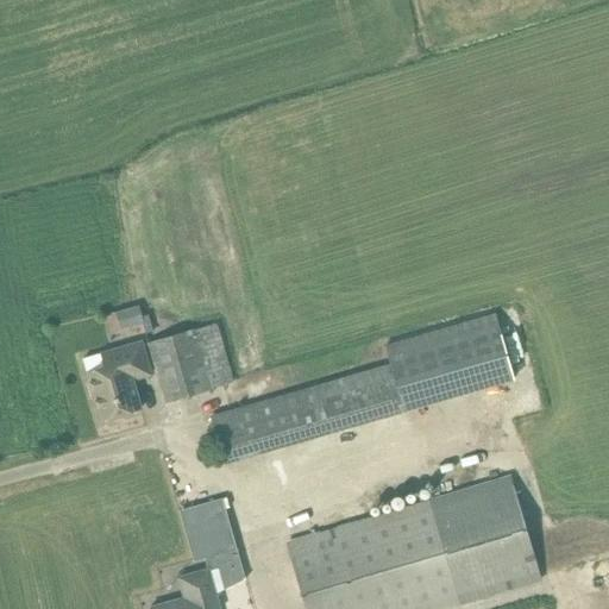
[(137,306),(114,313),(119,330),(142,324),(143,324),(146,334),(154,331),(149,315),(142,318),(137,306)]
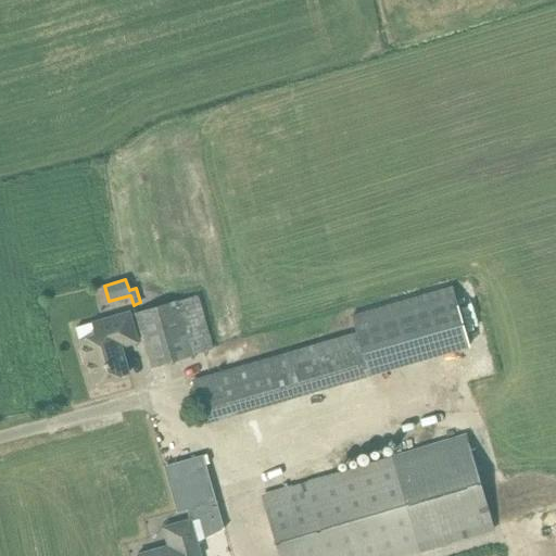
[(198,295),(136,314),(151,367),(192,355),(212,349),(198,295)]
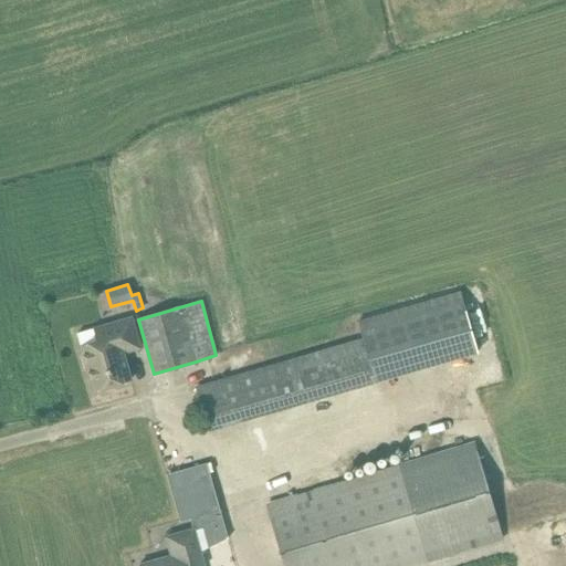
[(100,327),(77,334),(81,346),(94,391),(98,390),(102,391),(111,389),(113,386),(130,380),(123,353),(139,348),(132,318),(100,327)]
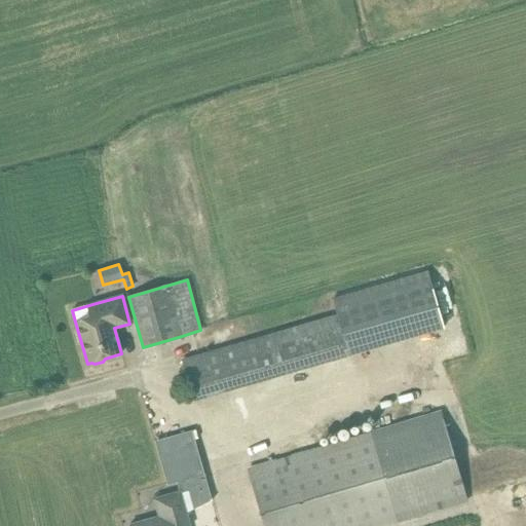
[(237,344),(183,360),(194,401),(249,385),(237,344)]
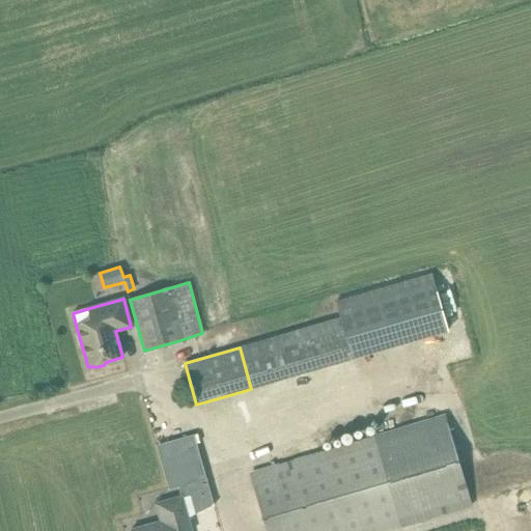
[(374,437),(251,474),(268,530),(389,530),(401,528),(472,506),(471,503),(445,416),(374,437)]
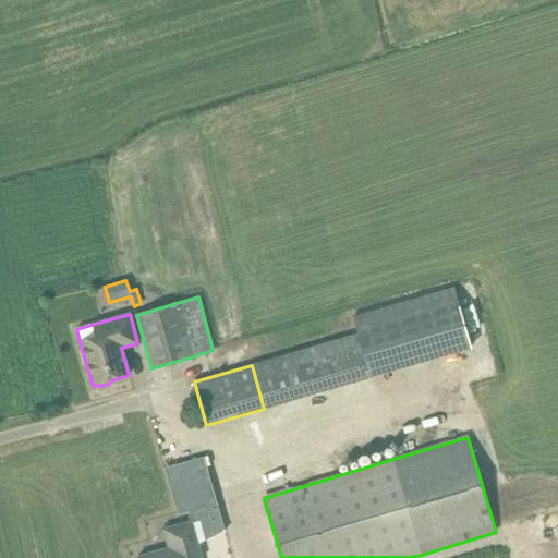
[(204,457),(164,468),(168,483),(176,511),(176,512),(177,516),(189,512),(217,505),(208,472),(204,457)]
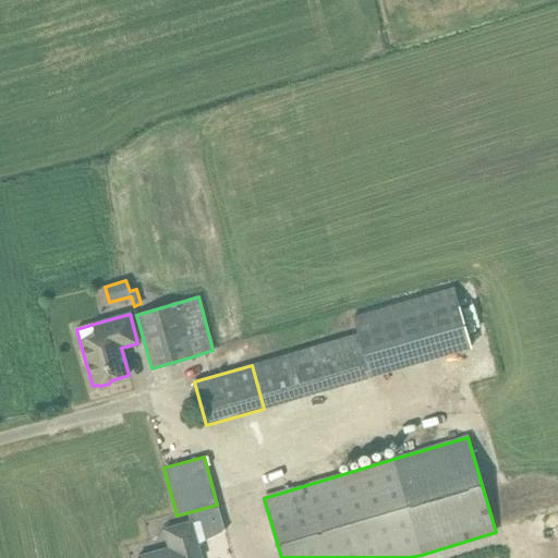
[(169,548),(137,557),(201,557),(197,544),(225,531),(217,505),(189,512),(191,521),(164,529),(169,548)]
